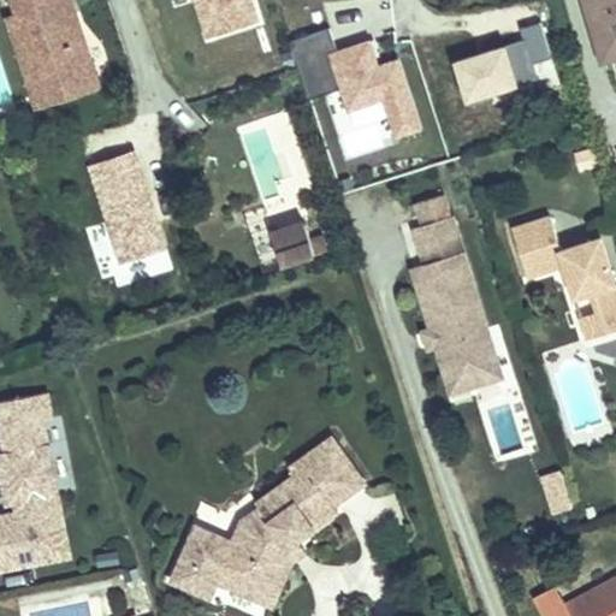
[(13,0),(18,13),(30,51),(21,53),(39,106),(99,87),(78,24),(69,27),(66,17),(76,15),(71,0),(13,0)]
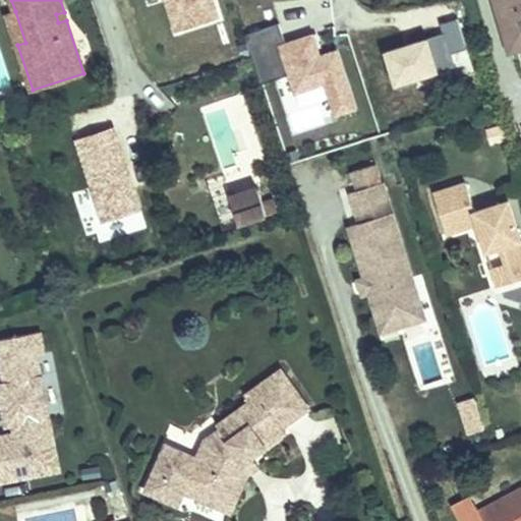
[(218,17),(212,0),(166,0),(176,32),(218,17)]
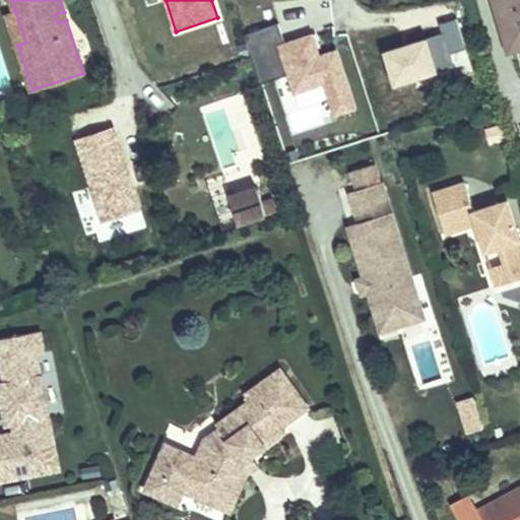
[(519,0),(495,0),(510,50),(519,47),(519,0)]
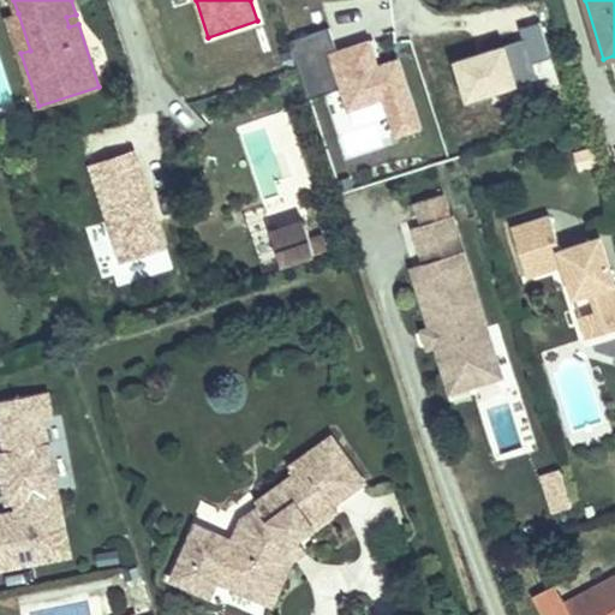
[(9,17),(21,53),(30,51),(18,13),(9,17)]
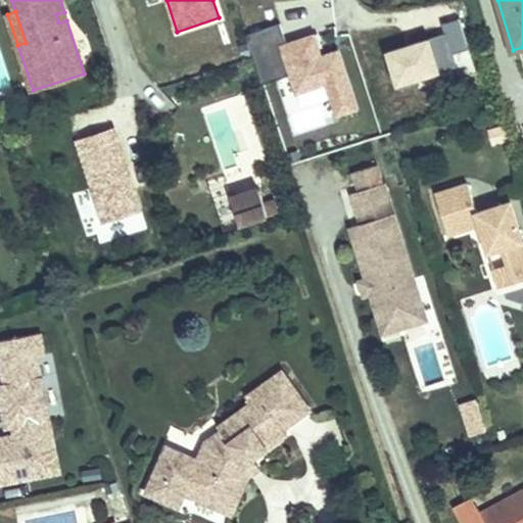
[(64,12),(56,14),(58,22),(66,20),(64,12)]
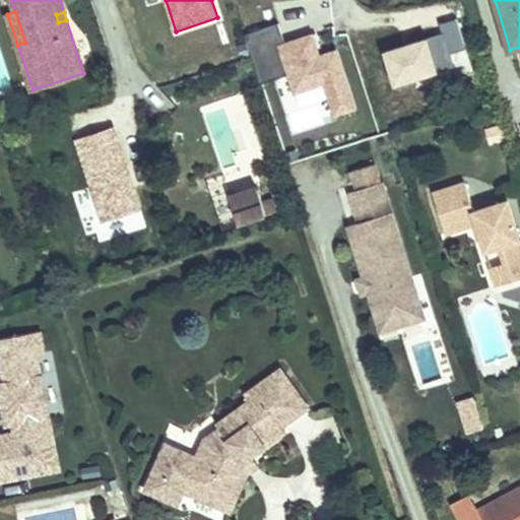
[(246,34),(259,84),(281,78),(285,98),(316,89),(323,120),(354,112),(337,48),(318,53),(313,34),(281,42),(277,25),(246,34)]
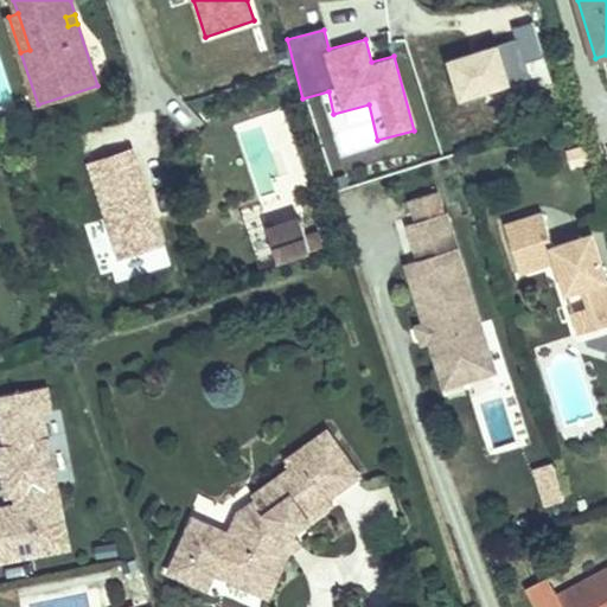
[(585,147),(569,152),(574,167),(589,163),(585,147)]
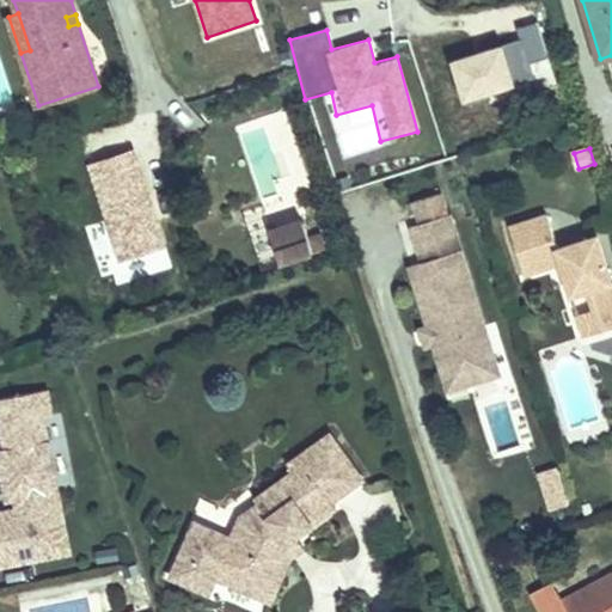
[(441,194),(415,202),(422,224),(412,226),(424,262),(411,265),(429,326),(430,328),(436,326),(440,340),(434,342),(435,343),(442,368),(466,361),(470,372),(496,363),(451,214),(448,215),(441,194)]
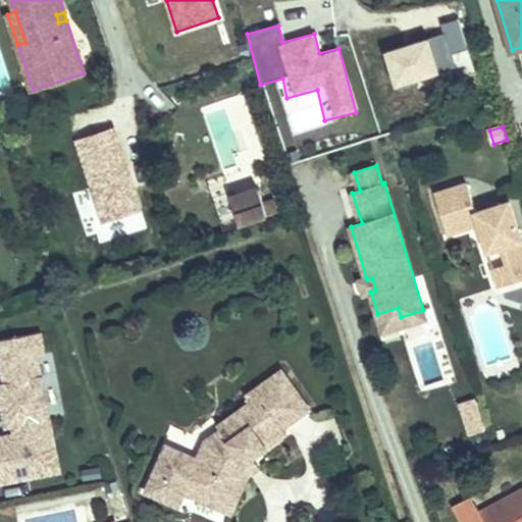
[(514,282),(521,279),(521,240),(510,202),(476,212),(467,184),(434,194),(448,235),(479,224),(487,252),(503,247),(514,282)]
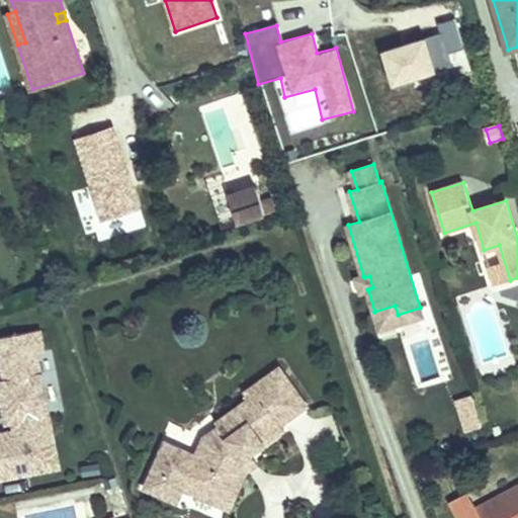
[(257,186),(230,195),(239,223),(276,210),(273,198),(262,202),(257,186)]
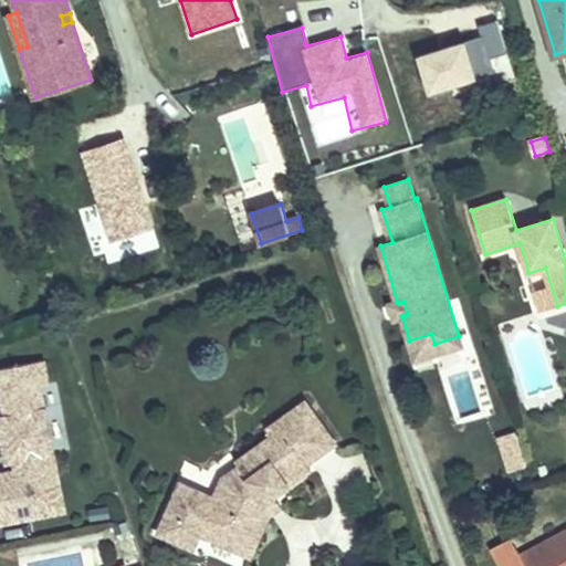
[(535,291),(542,312),(557,306),(551,285),(535,291)]
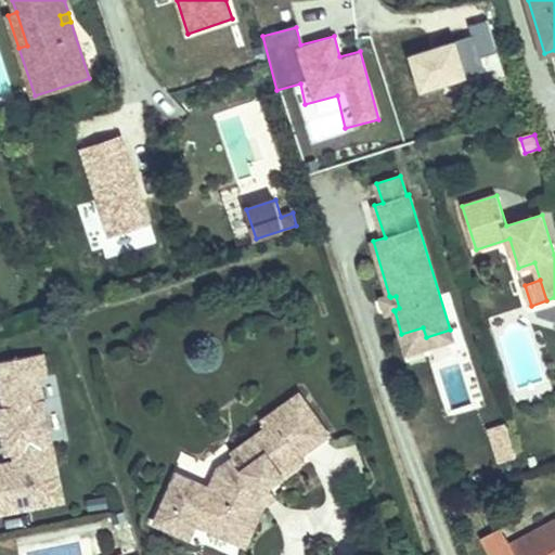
[(389,296),(383,298),(387,313),(395,311),(394,310),(399,308),(396,296),(390,297),(389,296)]
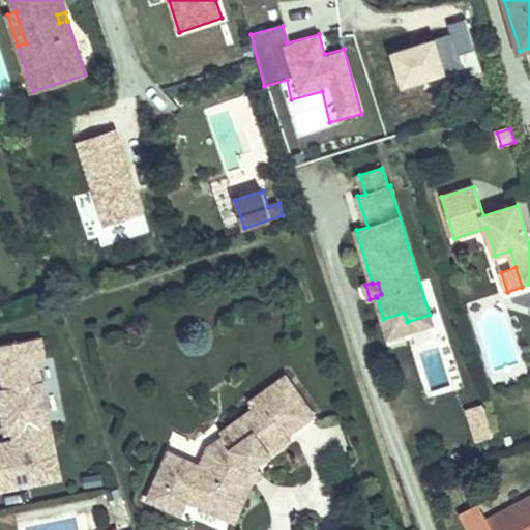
[(404,313),(383,319),(389,337),(433,324),(430,315),(407,322),(404,313)]
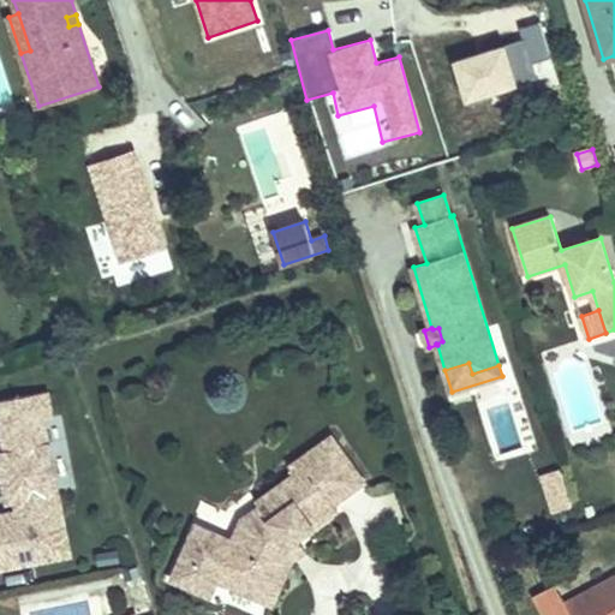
[(48,392),(0,400),(0,423),(6,453),(0,453),(0,465),(7,503),(15,501),(17,512),(0,514),(0,568),(71,556),(45,418),(53,417),(48,392)]
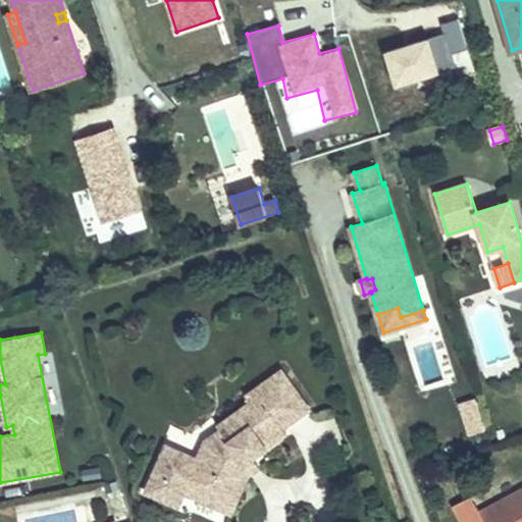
[(167,447),(147,491),(177,506),(185,491),(188,484),(227,503),(245,462),(286,432),(283,427),(309,409),(281,372),(247,397),(251,403),(218,426),(221,430),(206,440),(198,460),(167,447)]
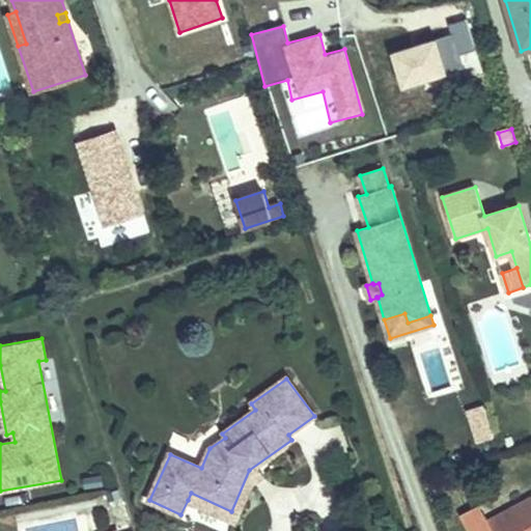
[(231,511),(191,493),(188,500),(234,521),(252,483),(263,475),(257,465),(249,470),(231,511)]
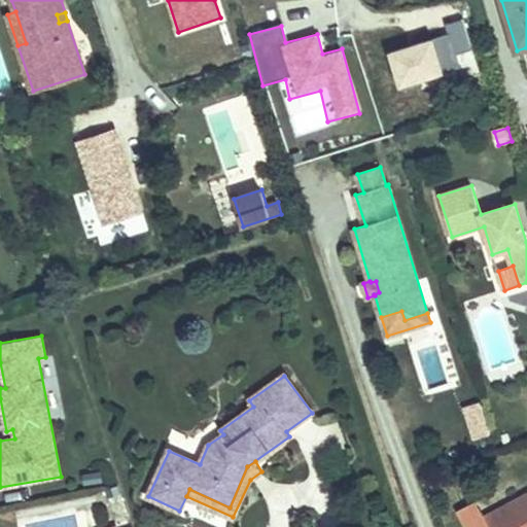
[(93,526),(100,526),(111,523),(103,500),(86,506),(93,526)]
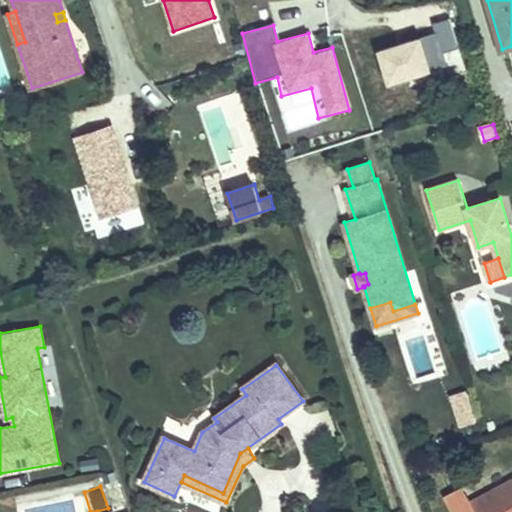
[(499,511),(511,511),(511,492),(494,502),(499,511)]
